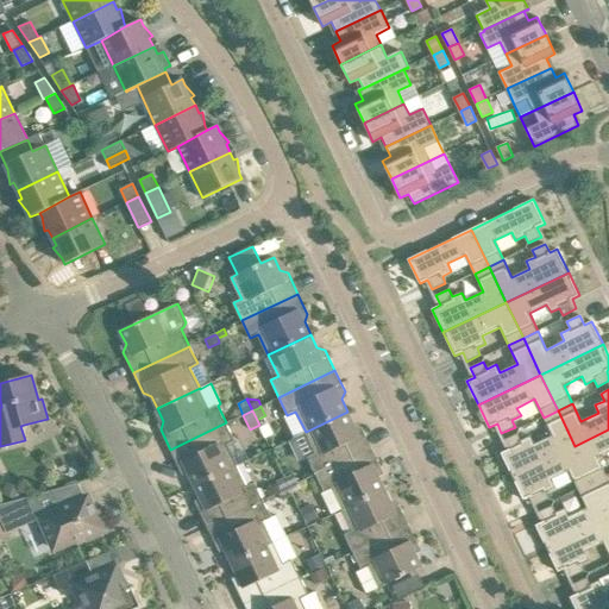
[(513,476),(575,446),(558,410),(544,418),(552,435),(534,444),(531,437),(521,440),(518,433),(504,440),(509,449),(501,453),(513,476)]
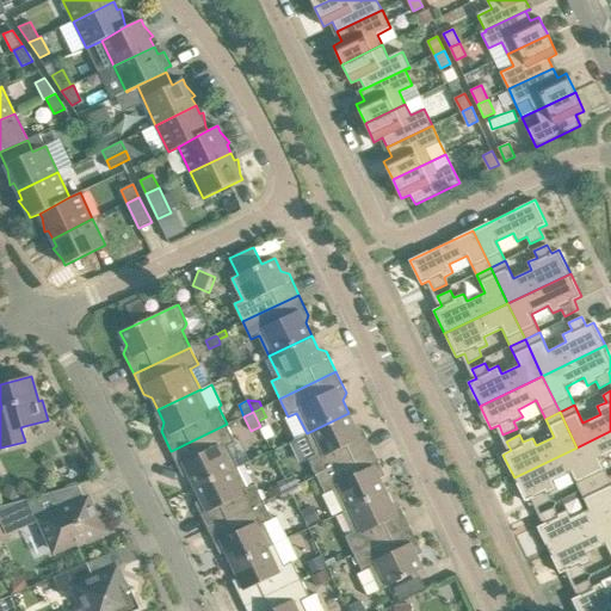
[(318,476),(372,449),(363,429),(355,426),(349,413),(307,433),(316,455),(308,458),(318,476)]
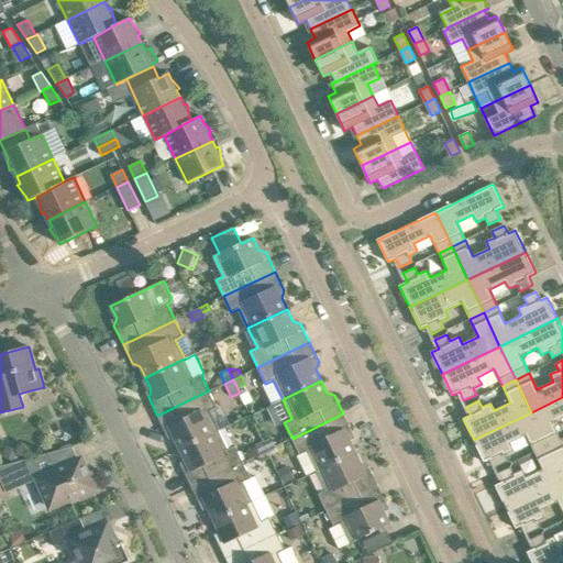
[(179,449),(219,430),(209,410),(217,407),(209,390),(157,416),(166,434),(174,437),(179,449)]
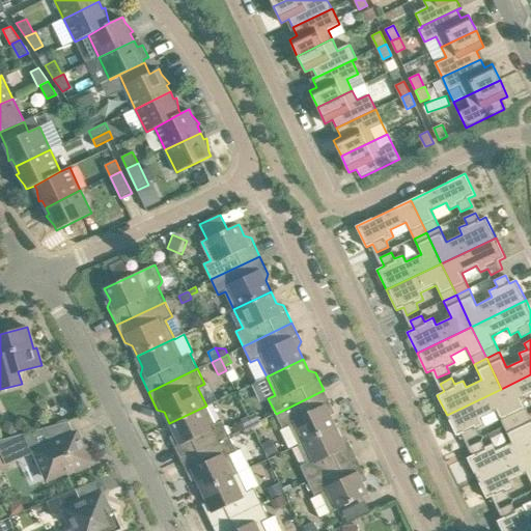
[(530,374),(501,389),(516,420),(529,415),(522,398),(530,393),(530,374)]
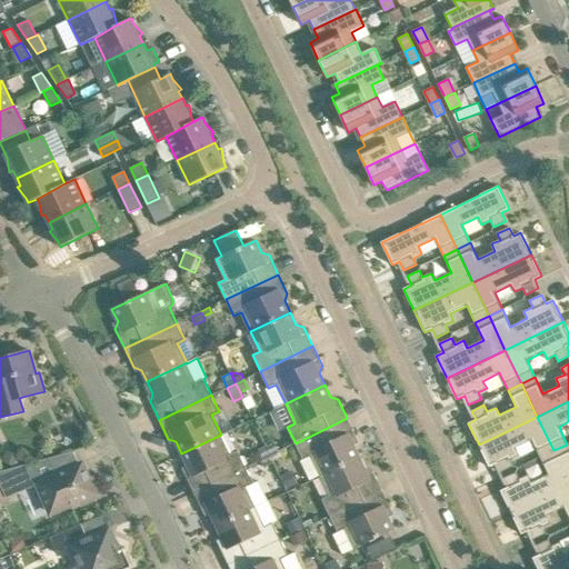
[(540,457),(553,450),(537,417),(479,445),(489,467),(497,463),(501,472),(513,466),(510,459),(519,456),(516,448),(532,440),(540,457)]
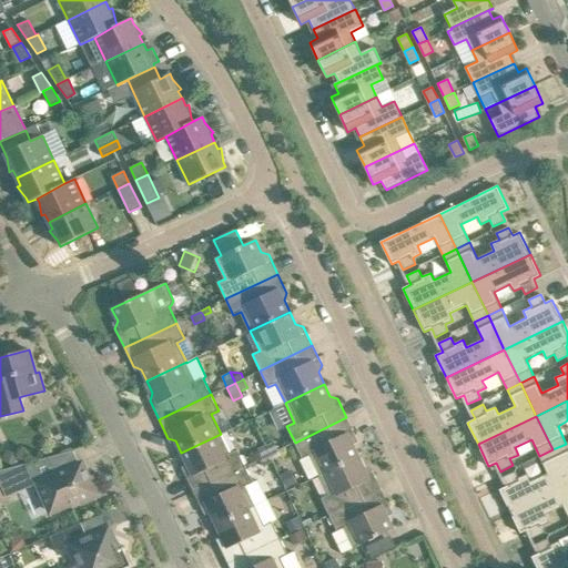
[(320,475),(358,456),(353,444),(356,436),(346,417),(295,443),(303,459),(310,456),(320,475)]
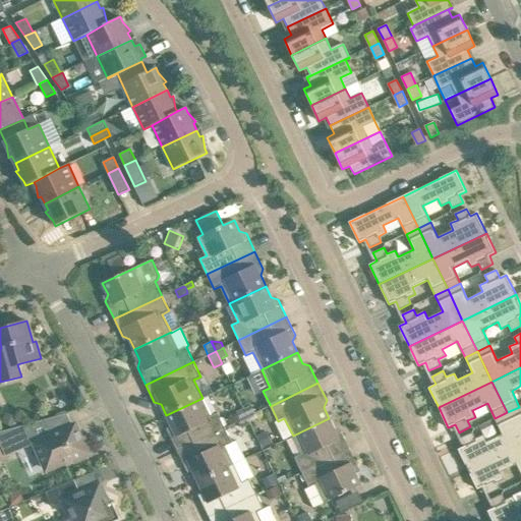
[(177,451),(225,427),(218,413),(211,416),(203,398),(166,415),(171,426),(169,433),(177,451)]
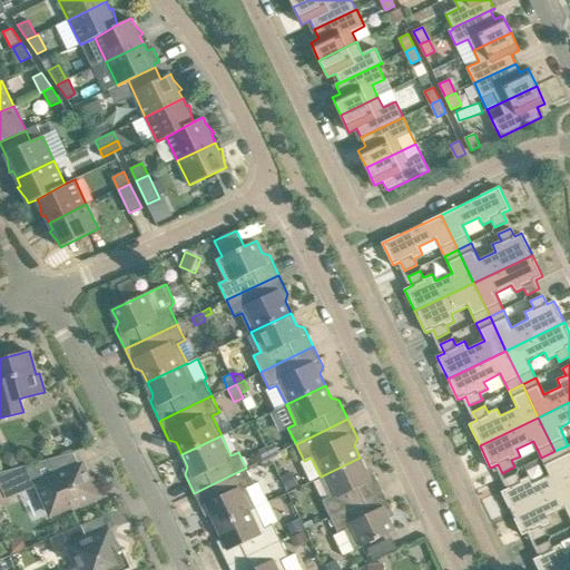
[(275,443),(266,448),(268,451),(271,457),(279,452),(275,443)]
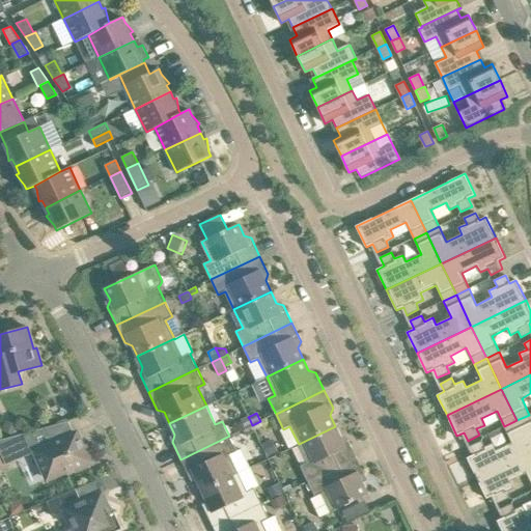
[(530,450),(530,418),(529,415),(516,420),(530,450)]
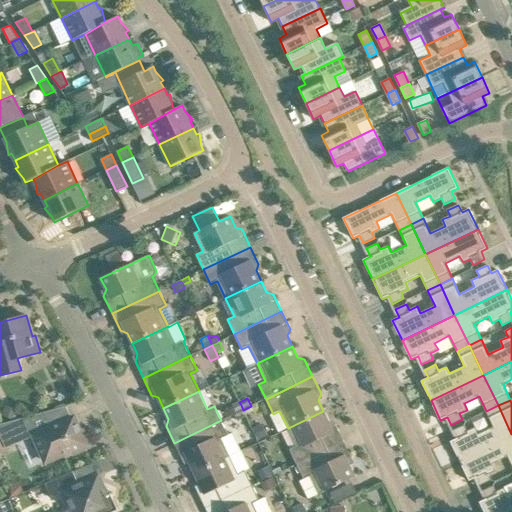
[(239,402),(232,405),(236,413),(243,410),(241,405),(239,402)]
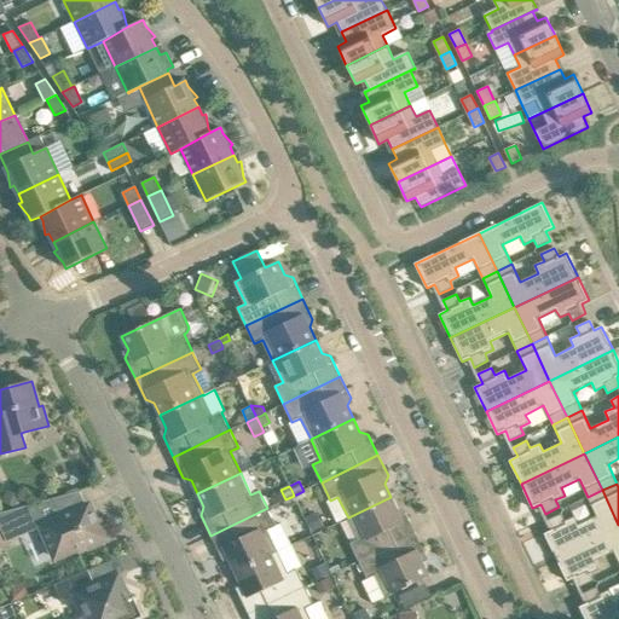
[(556,557),(618,526),(618,525),(602,490),(588,497),(596,516),(578,525),(574,516),(565,521),(561,514),(548,520),(553,530),(544,533),(556,557)]
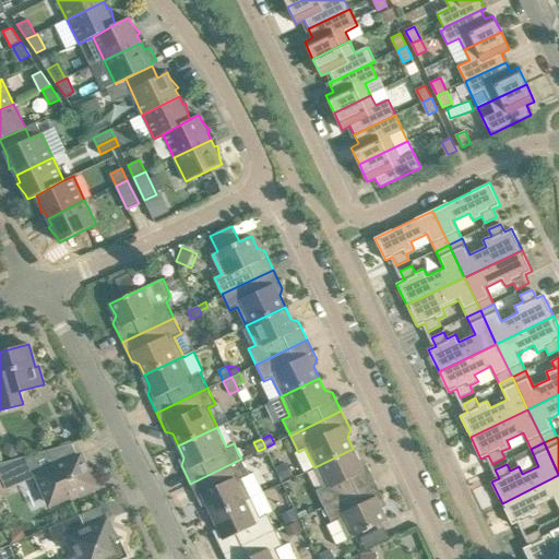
[(79,491),(80,495),(97,487),(90,470),(87,471),(81,455),(78,456),(72,443),(51,449),(0,463),(0,474),(7,489),(37,476),(50,504),(79,491)]
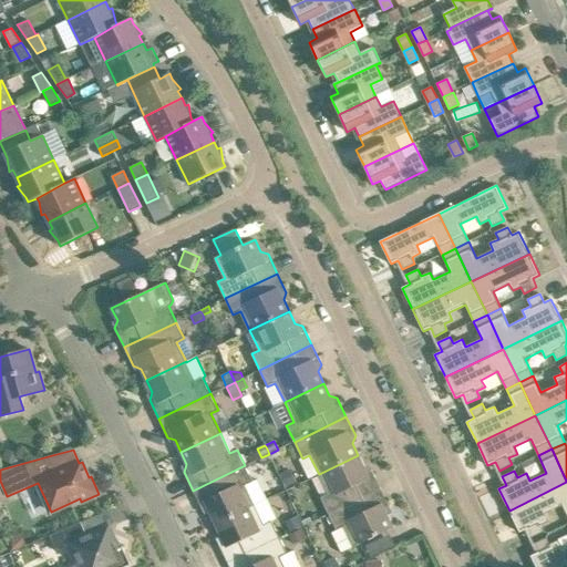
[(17,465),(20,455),(6,450),(2,459),(17,465)]
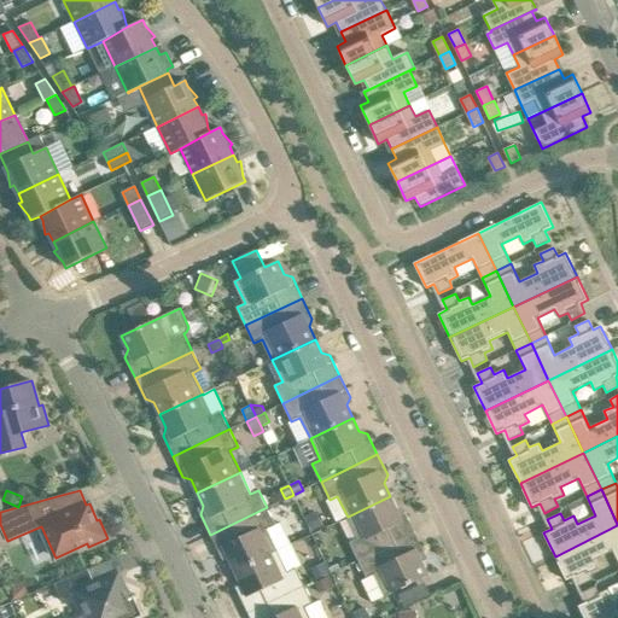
[(359,560),(415,532),(406,512),(397,509),(390,496),(348,517),(357,538),(350,542),(359,560)]
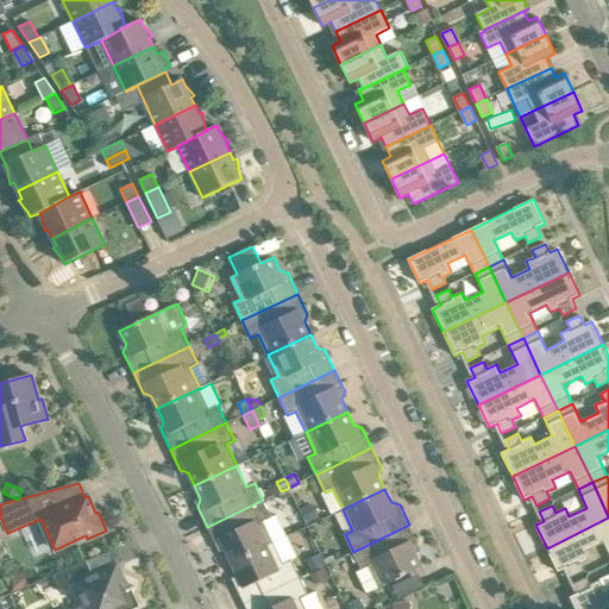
[(277,515),(271,518),(263,500),(207,527),(217,547),(225,550),(231,563),(274,542),(274,541),(287,535),(277,515)]
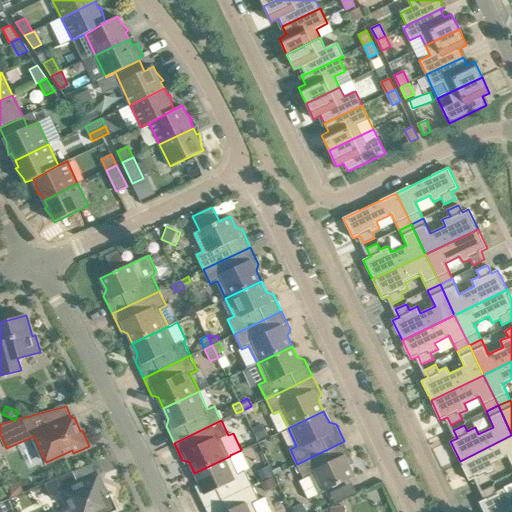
[(262,424),(254,428),(259,439),(267,435),(262,424)]
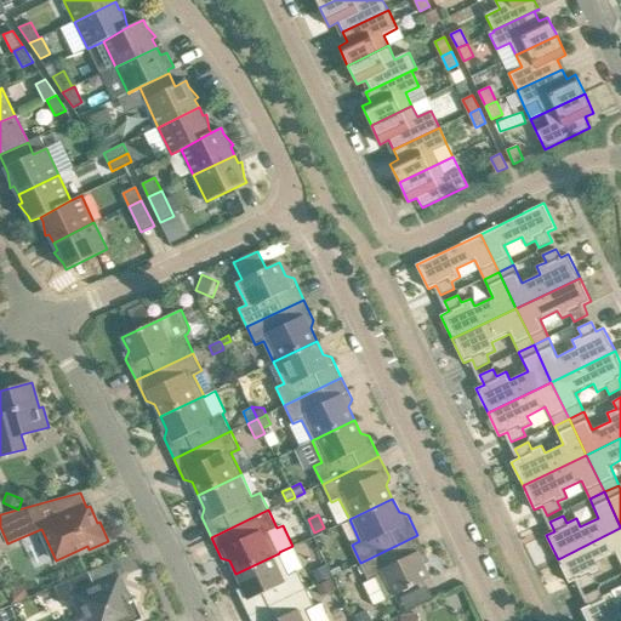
[(620,564),(620,528),(558,559),(569,584),(577,579),(582,588),(596,582),(592,575),(602,570),(598,563),(616,554),(620,564)]
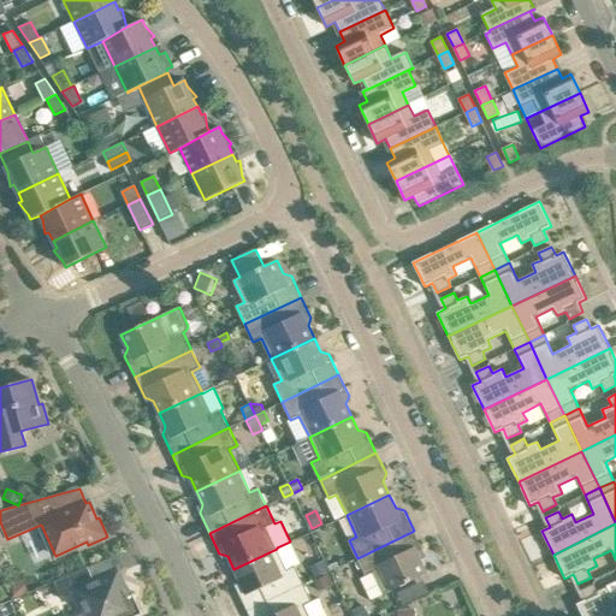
[(414,531),(357,558),(366,576),(360,579),(369,600),(384,594),(406,584),(427,573),(421,560),(424,551),(414,531)]
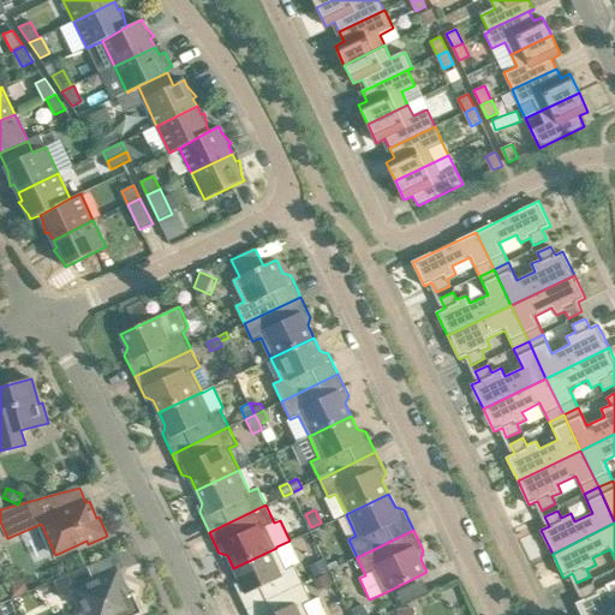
[(246,610),(303,583),(294,565),(287,569),(276,548),(233,568),(240,581),(237,590),(246,610)]
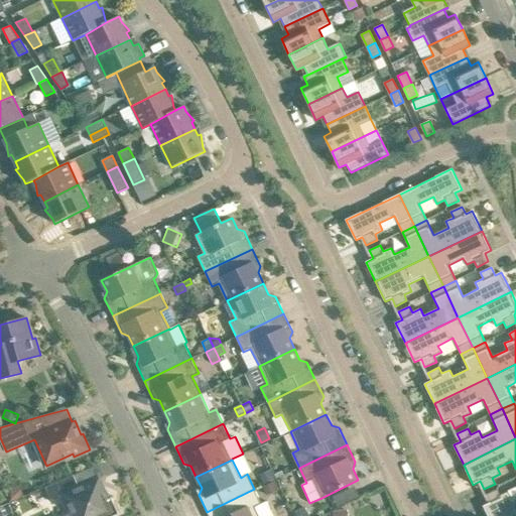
[(272,470),(259,475),(263,484),(276,479),(272,470)]
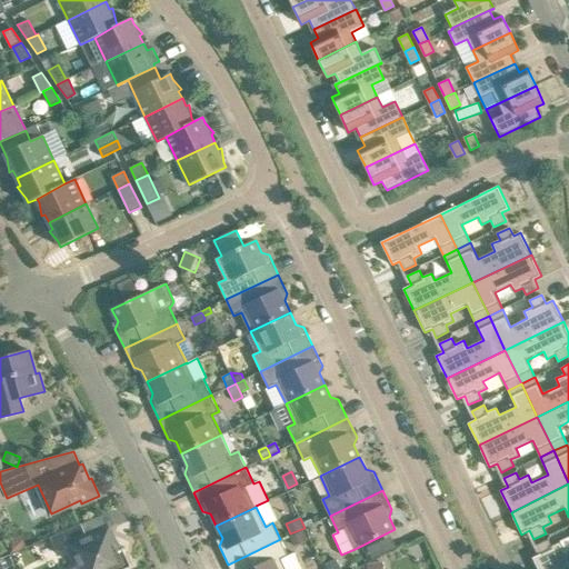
[(61,533),(50,538),(58,553),(70,548),(78,563),(80,562),(81,563),(82,568),(126,568),(131,567),(123,548),(119,550),(111,535),(105,537),(102,532),(88,539),(81,523),(61,533)]
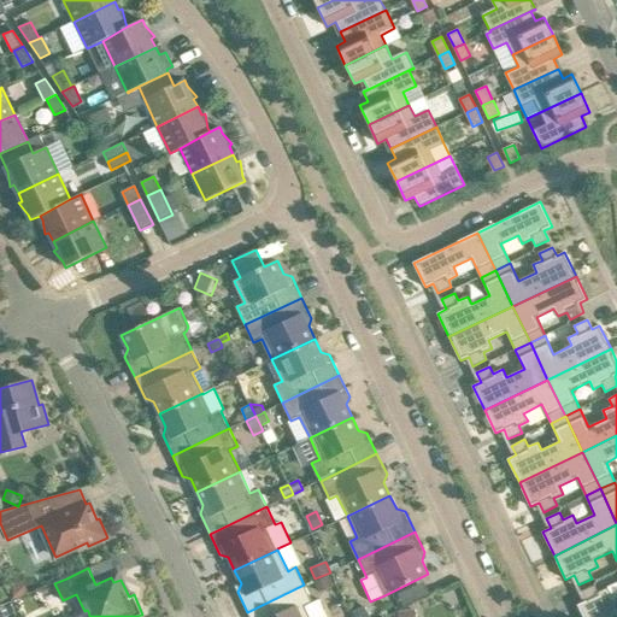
[(329,575),(313,582),(319,593),(334,586),(329,575)]
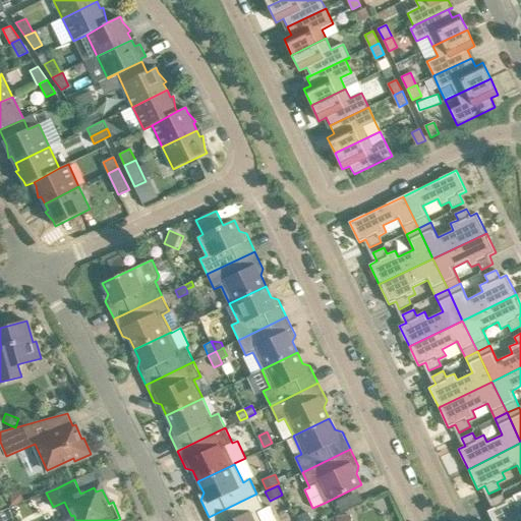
[(256,494),(209,517),(211,520),(276,520),(270,506),(264,509),(256,494)]
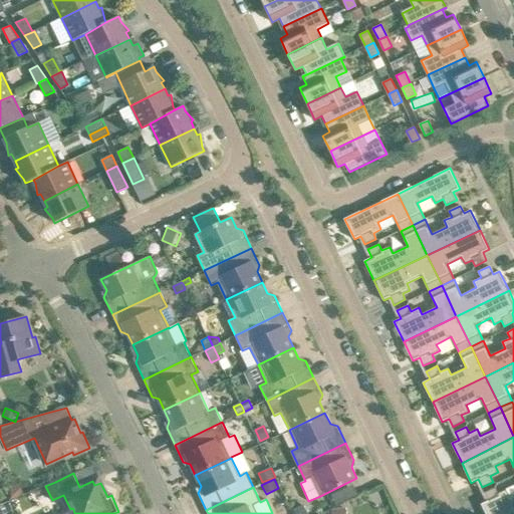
[(486,513),(511,513),(513,513),(513,494),(509,496),(506,490),(498,494),(495,487),(484,493),(488,501),(481,504),(486,513)]
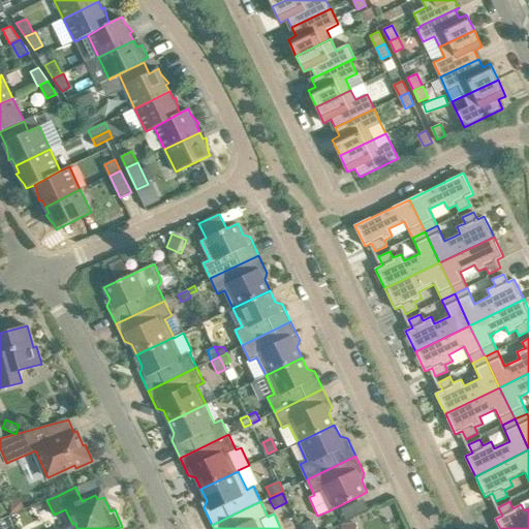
[(14,528),(9,516),(0,519),(0,528),(14,528)]
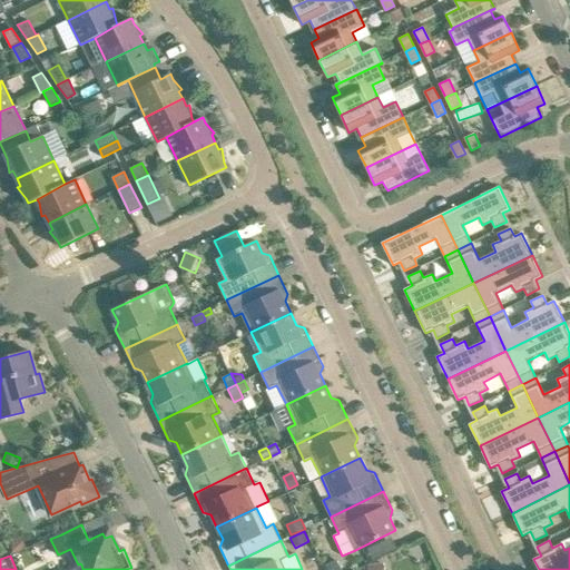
[(341,569),(336,559),(326,564),(327,569),(341,569)]
